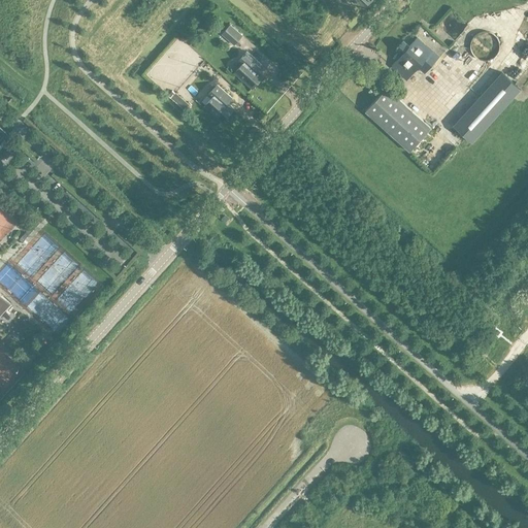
[(230,25),(222,34),(235,45),(243,36),(230,25)]
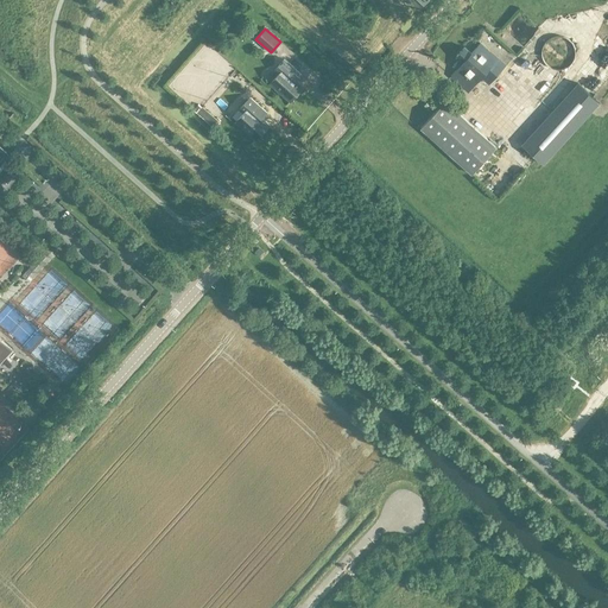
[(575,58),(576,52),(574,45),(570,40),(564,37),(558,36),(552,37),(546,40),(543,46),(542,52),(543,59),(546,64),(552,68),(559,69),(565,68),(571,64),(575,58)]
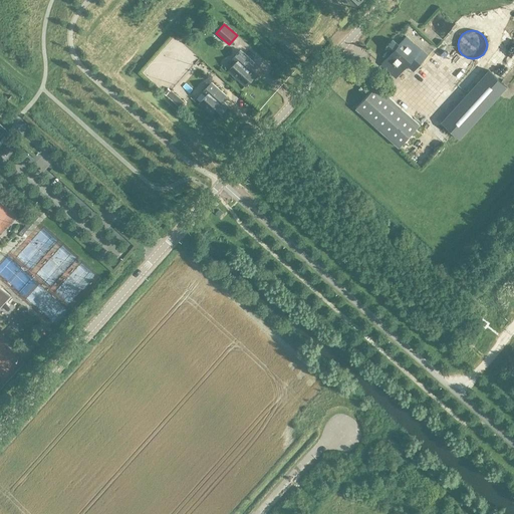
[(414,70),(428,55),(406,36),(399,45),(393,39),(386,47),(389,50),(383,55),(387,58),(381,64),(397,78),(408,65),(414,70)]
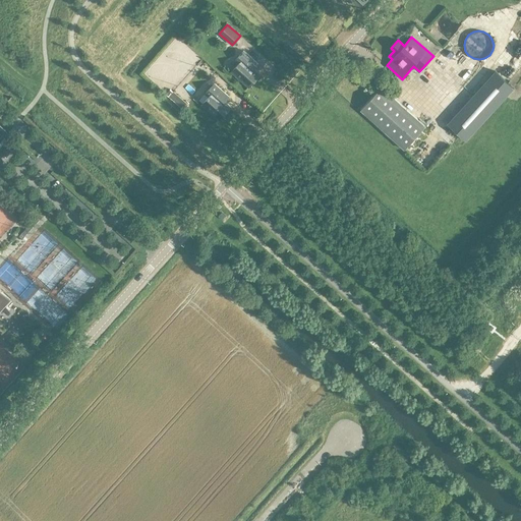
[(258,64),(244,51),(235,60),(239,64),(232,71),(249,87),(259,74),(253,69),(253,67),(252,66),(255,62),(257,64),(258,64)]
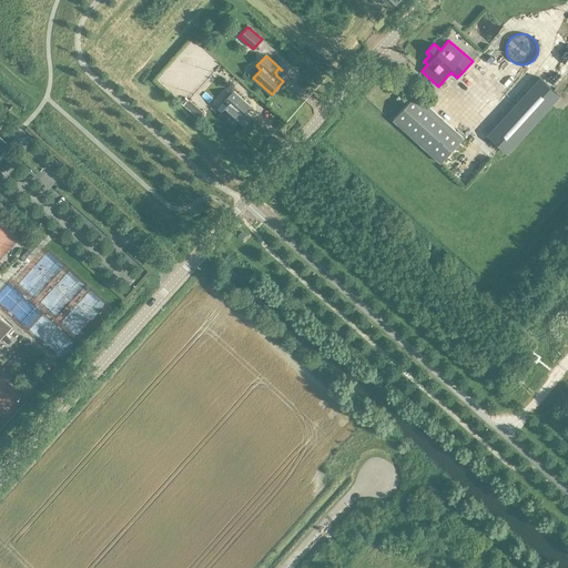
[(508,153),(560,95),(540,78),(488,135),(508,153)]
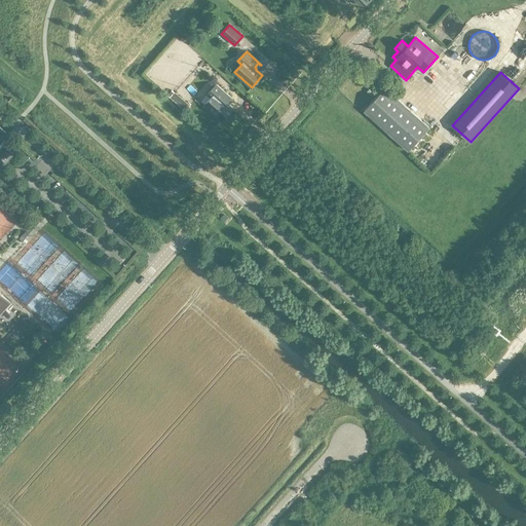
[(231,98),(217,84),(208,95),(212,98),(204,105),(222,120),(232,108),(226,103),(226,101),(225,100),(228,96),(230,98),(231,98)]
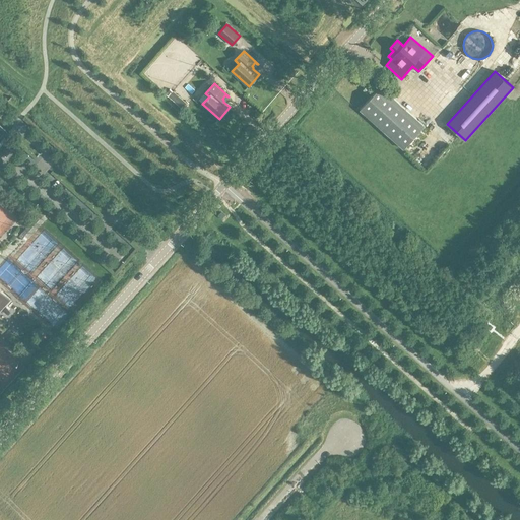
[(361,109),(404,148),(425,126),(381,86),(361,109)]
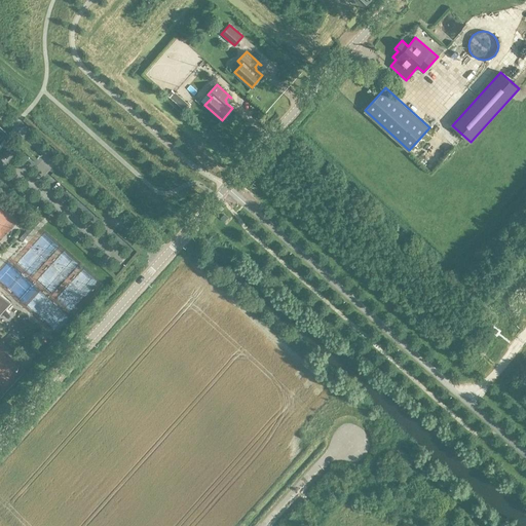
[(185,110),(189,106),(175,92),(171,98),(185,110)]
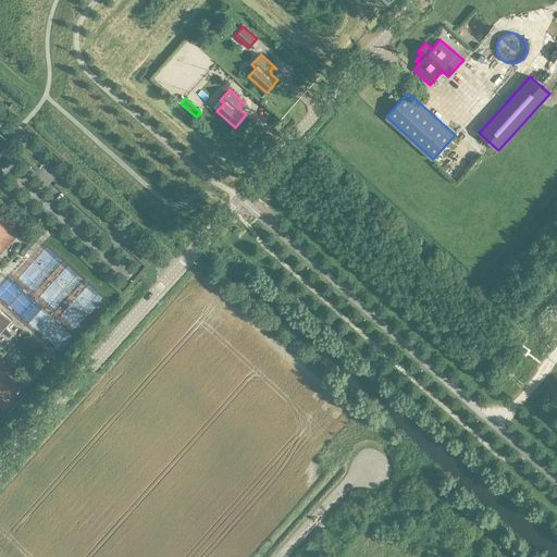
[(27,258),(45,238),(38,233),(21,252),(27,258)]
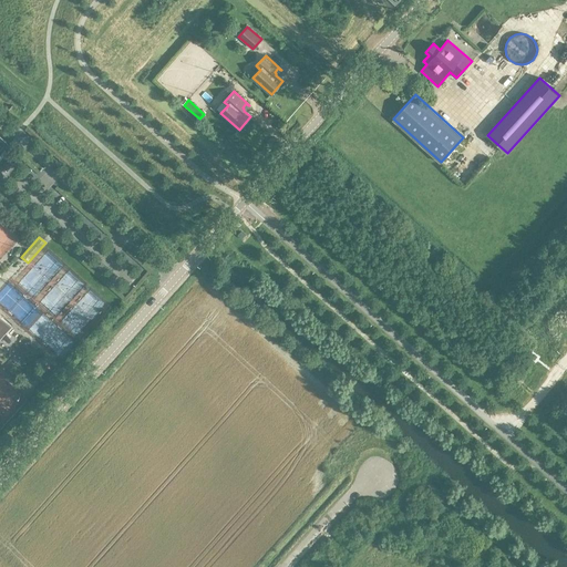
[(0,338),(12,326),(0,315),(0,338)]
